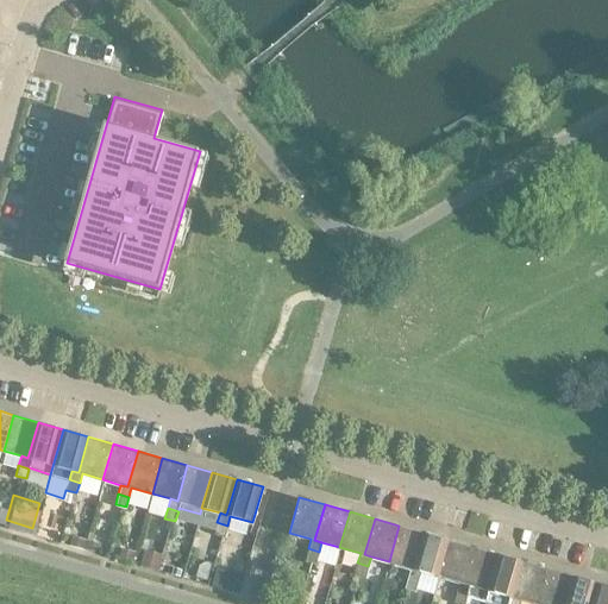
[(227,526),(217,522),(214,532),(225,535),(227,526)]
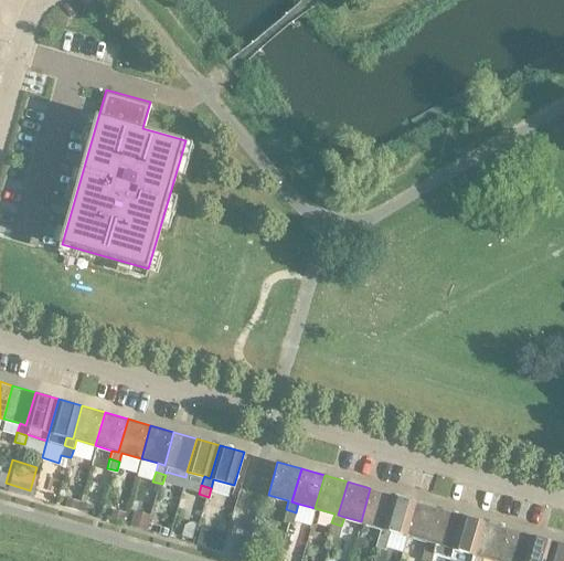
[(393,495),(370,488),(361,521),(380,527),(378,536),(387,539),(390,530),(383,528),(393,495)]
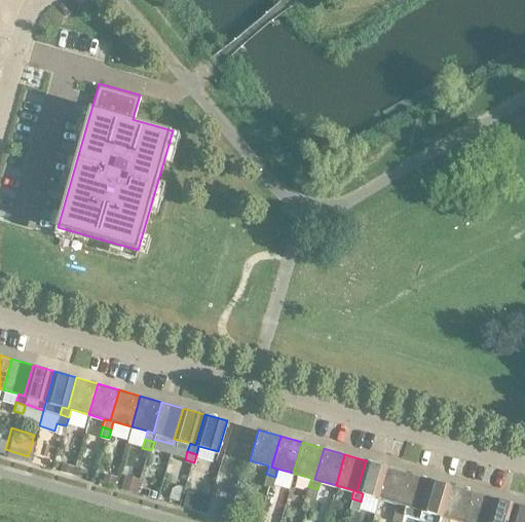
[(387,467),(366,460),(357,491),(363,493),(378,497),(387,467)]
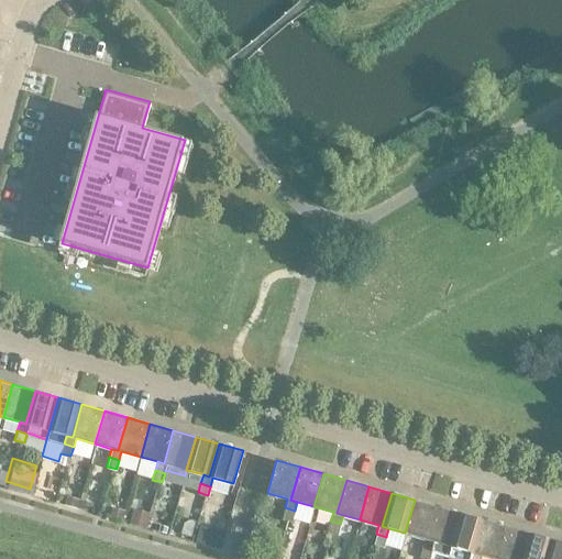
[(66,494),(64,501),(77,505),(79,497),(66,494)]
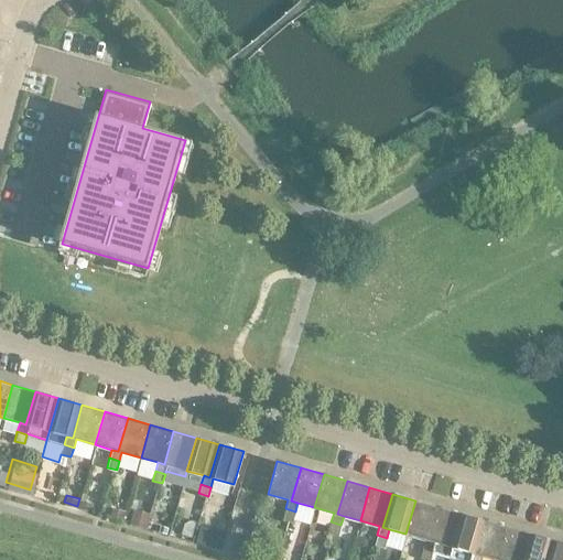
[(80,498),(78,506),(90,509),(93,503),(80,498)]
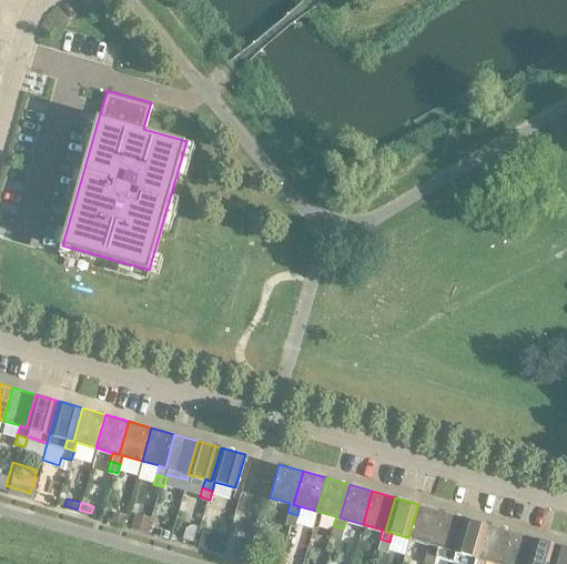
[(442,511),(418,504),(408,537),(428,543),(426,552),(435,555),(438,546),(432,544),(442,511)]
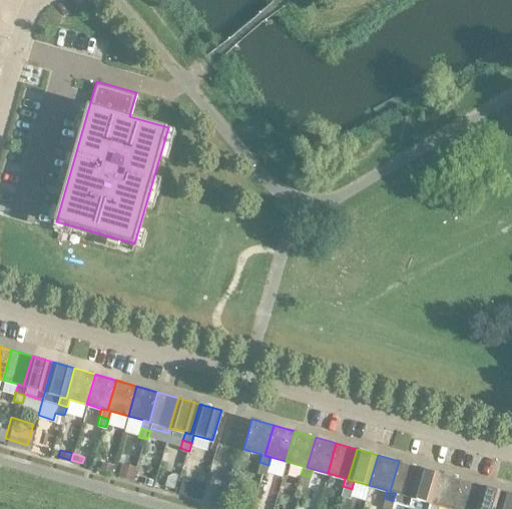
[(102,460),(100,469),(111,472),(114,463),(102,460)]
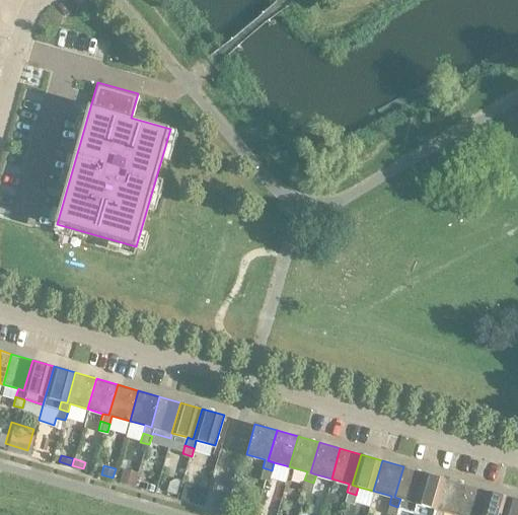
[(123,466),(120,480),(134,484),(138,470),(123,466)]
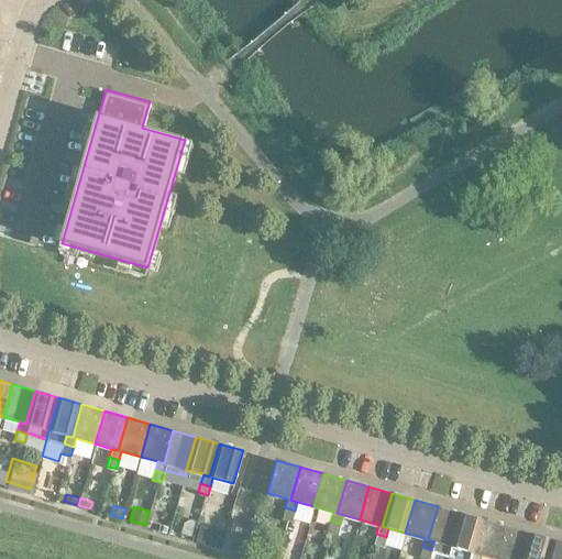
[(461,513),(438,506),(428,539),(434,541),(431,550),(449,555),(451,546),(461,513)]
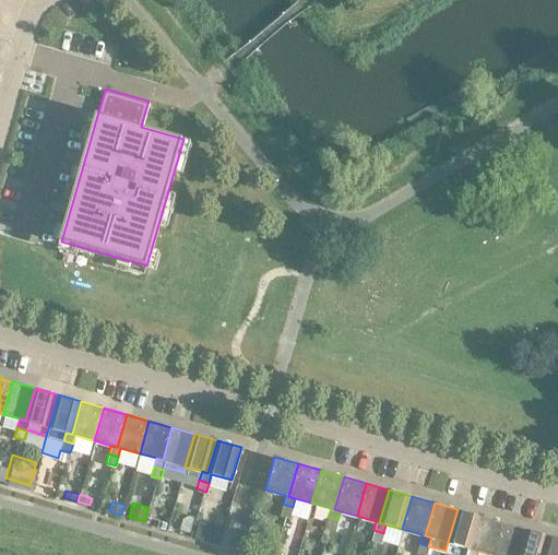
[(289,516),(293,507),(283,504),(281,514),(289,516)]
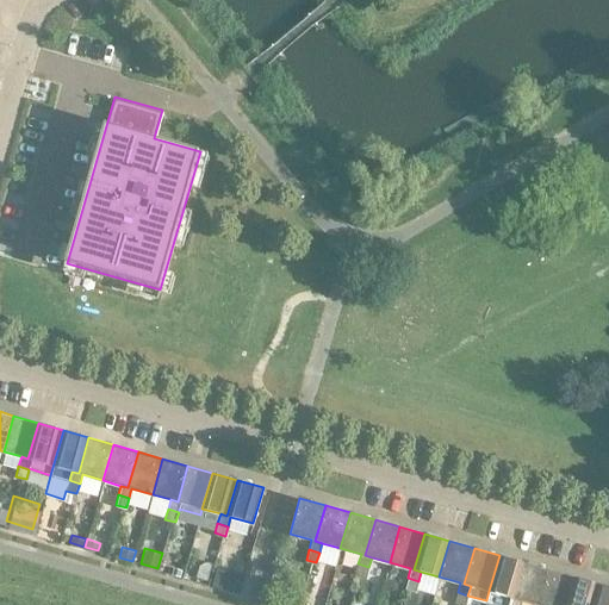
[(524,562),(499,555),(489,591),(486,600),(502,604),(519,604),(521,600),(514,598),(524,562)]
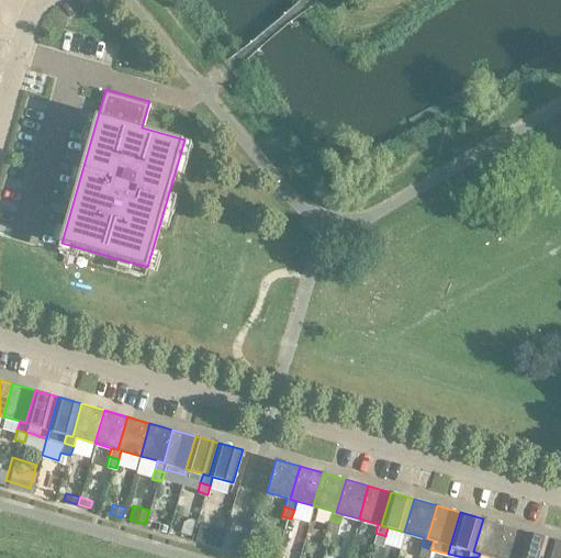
[(184,519),(181,529),(191,533),(197,517),(190,515),(184,519)]
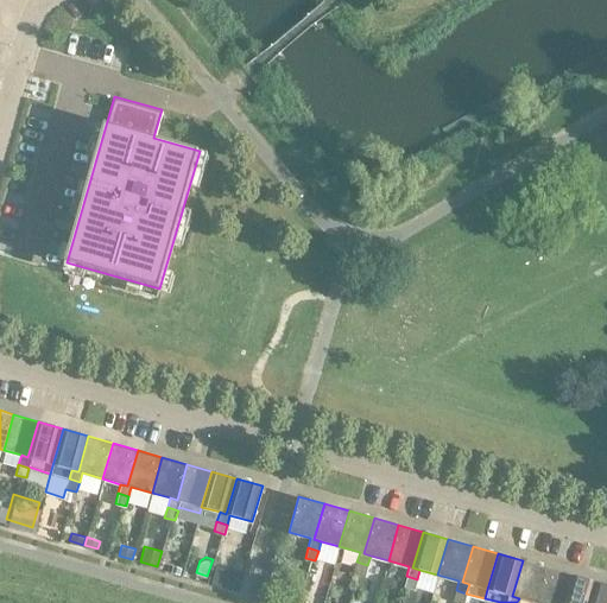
[(536,602),(548,567),(523,560),(512,596),(519,598),(536,602)]
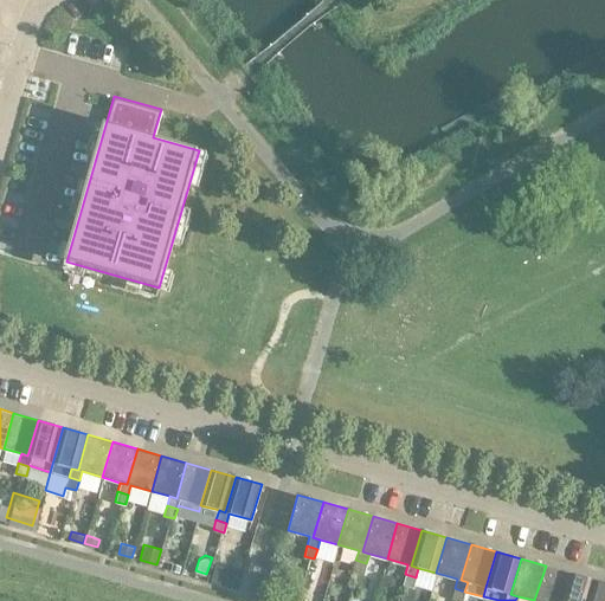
[(364,573),(366,563),(355,560),(353,569),(364,573)]
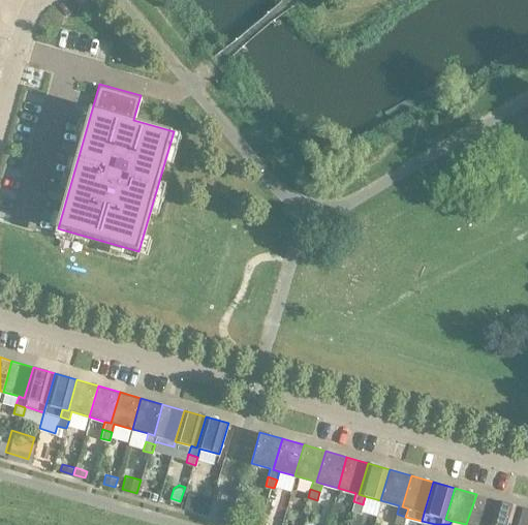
[(490,524),(497,500),(476,494),(466,524),(490,524)]
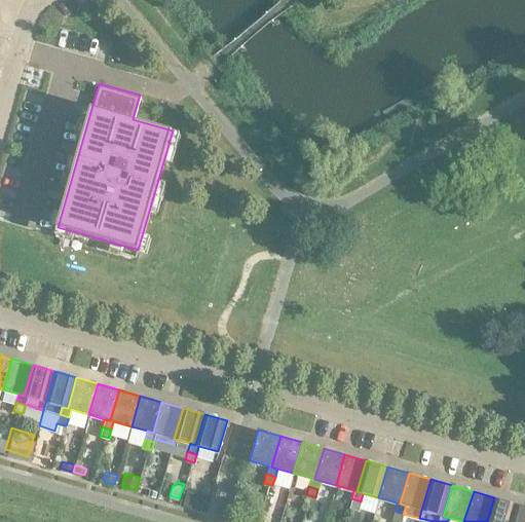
[(185,495),(183,505),(195,508),(198,499),(185,495)]
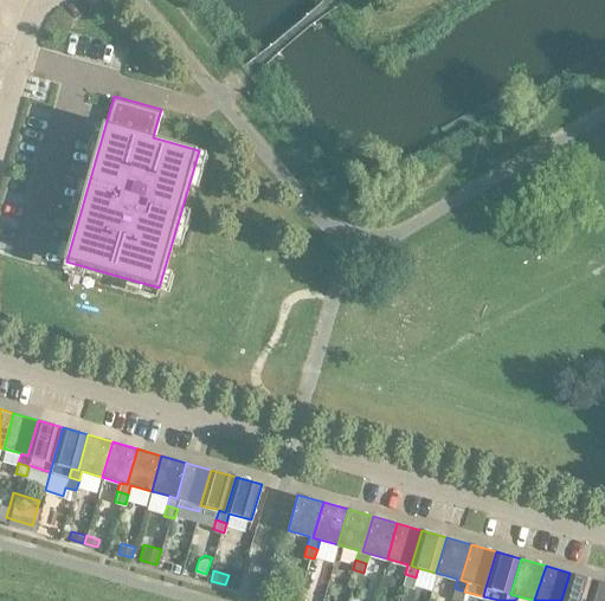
[(587,600),(594,580),(570,573),(561,600),(587,600)]
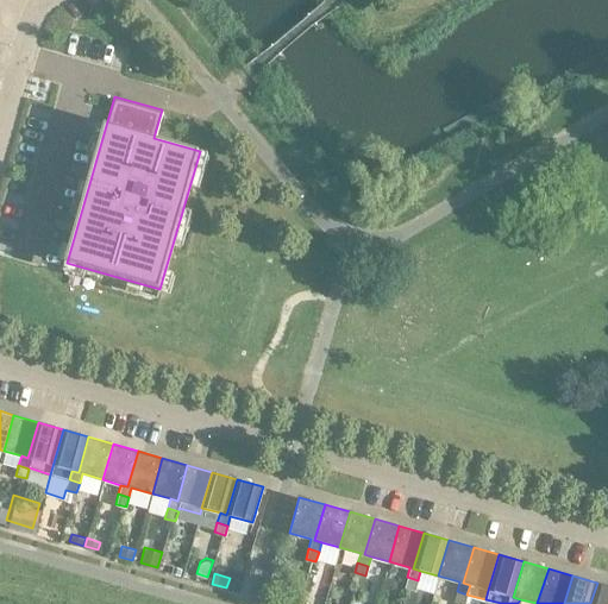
[(415,590),(418,580),(407,577),(405,586),(415,590)]
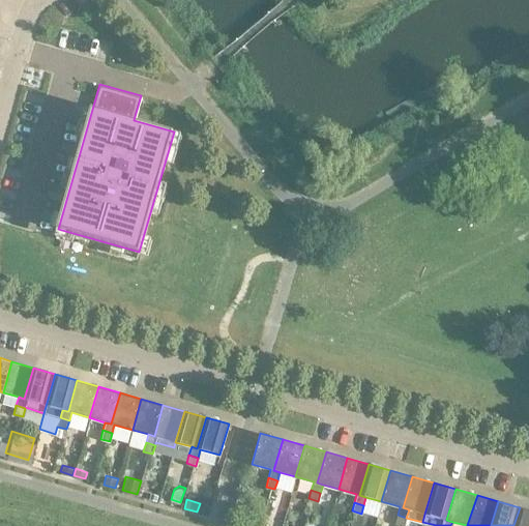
[(528,525),(528,509),(520,507),(513,525),(528,525)]
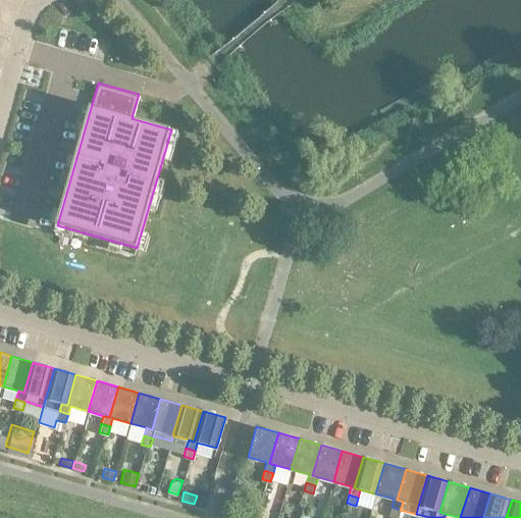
[(398,517),(400,510),(392,507),(388,515),(398,517)]
